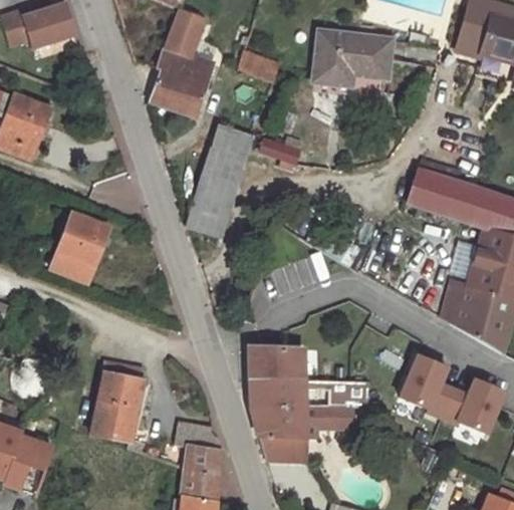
[(481,47),(482,43),(490,12),(513,18),(513,2),(505,0),(467,0),(457,40),(481,47)]
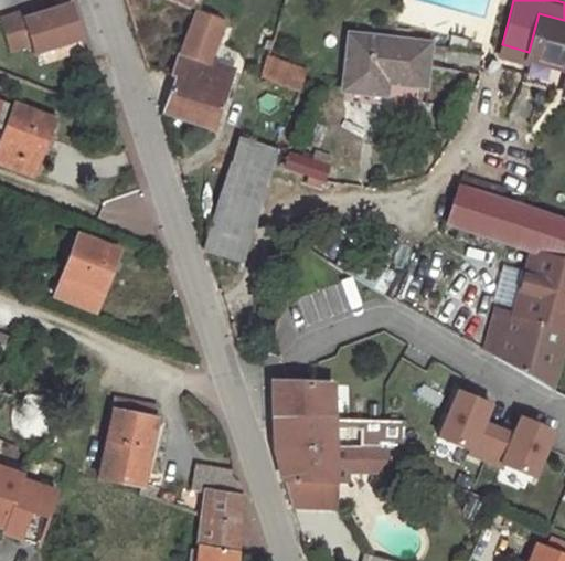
[(19,9),(0,14),(0,32),(4,48),(27,41),(30,51),(77,36),(66,1),(21,16),(19,9)]
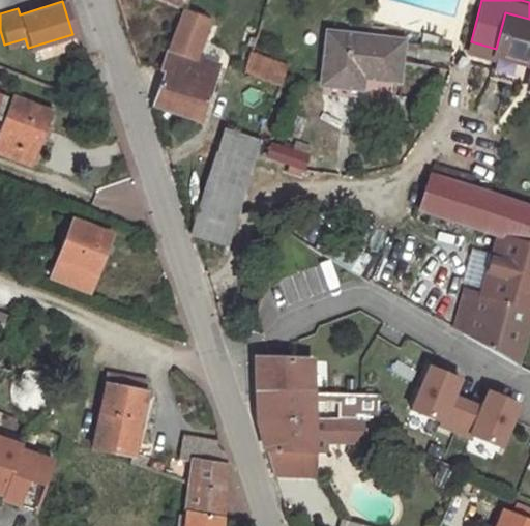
[(209,18),(183,8),(170,47),(194,56),(209,18)]
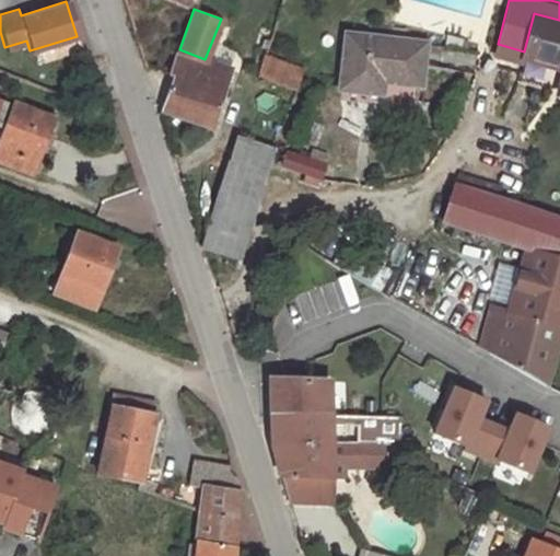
[(559,20),(534,13),(525,47),(559,56),(559,81),(558,90),(559,90),(559,20)]
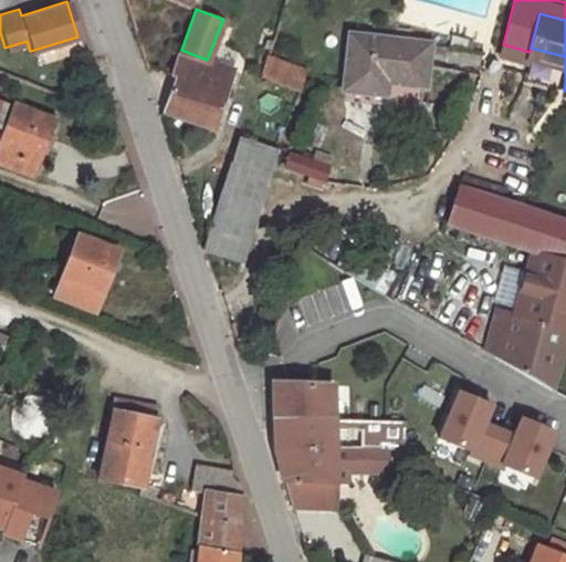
[(427,42),(350,33),(344,85),(368,87),(369,75),(385,77),(421,82),(427,42)]
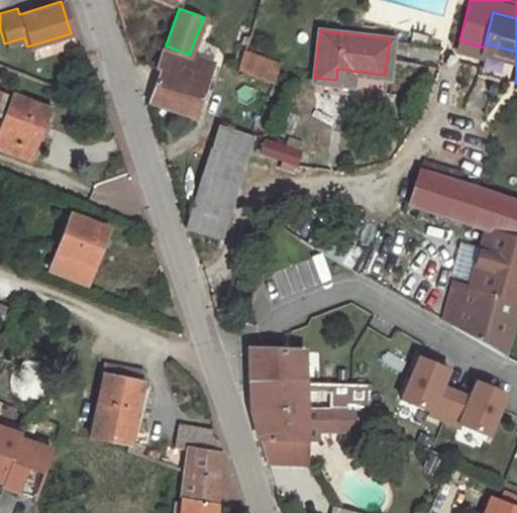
[(161,68),(148,100),(194,115),(213,64),(189,55),(166,45),(159,67),(161,68)]
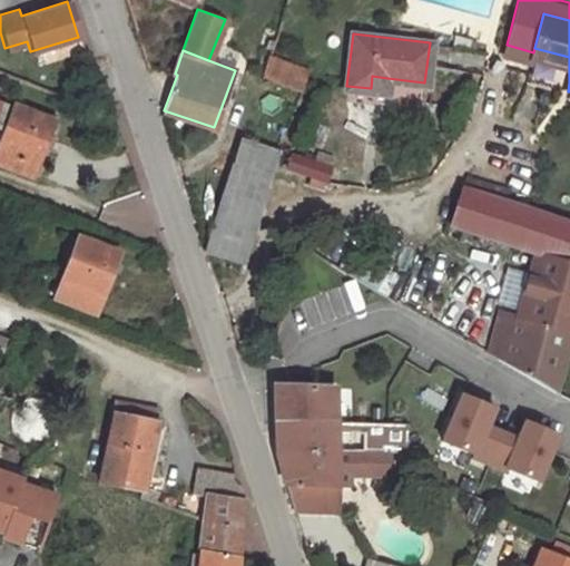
[(308,68),(268,54),(262,75),(301,89),(308,68)]
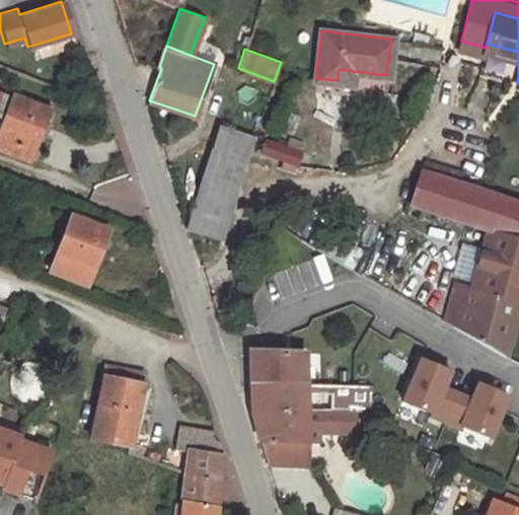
[(352,82),(353,71),(339,69),(338,80),(352,82)]
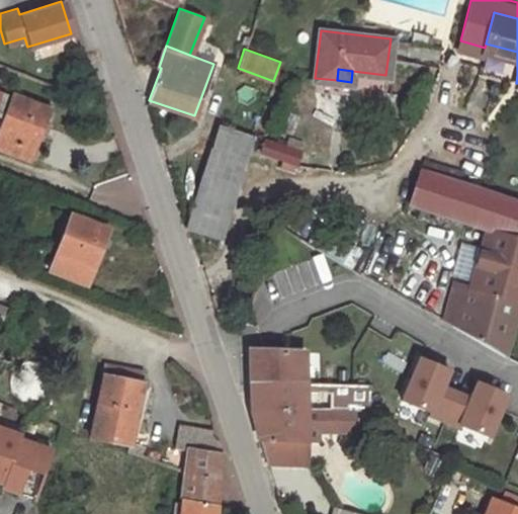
[(14,94),(50,108),(53,101),(16,87),(14,94)]
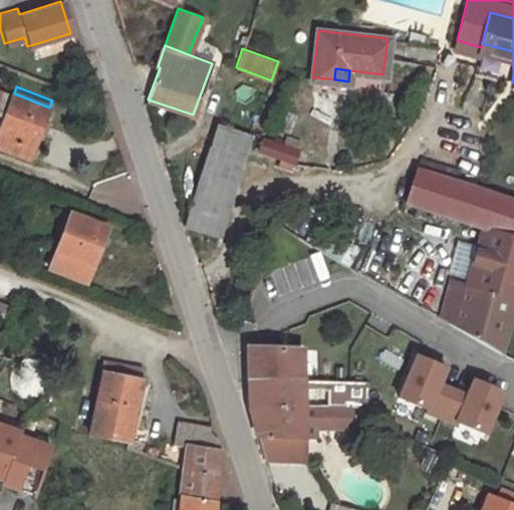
[(0,147),(29,158),(49,107),(14,93),(0,131),(0,147)]
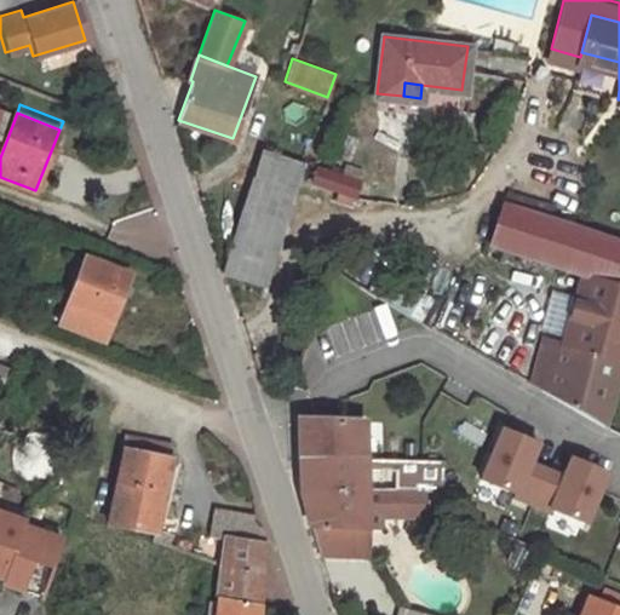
[(281,130),(271,126),(263,147),(302,160),(309,139),(281,130)]
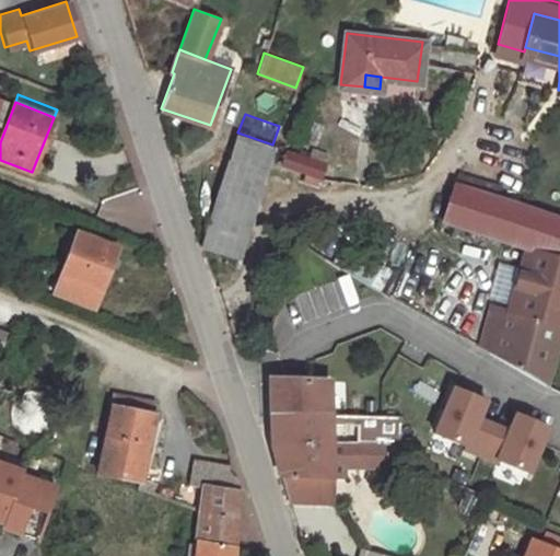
[(237,132),(203,241),(202,245),(238,256),(272,145),(237,132)]
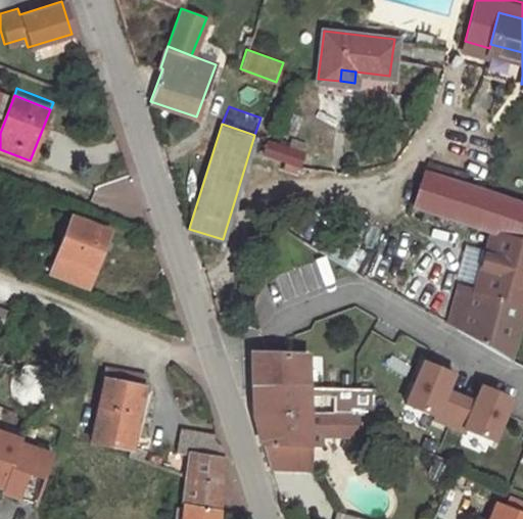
[(301,150),(268,139),(263,151),(297,162),(301,150)]
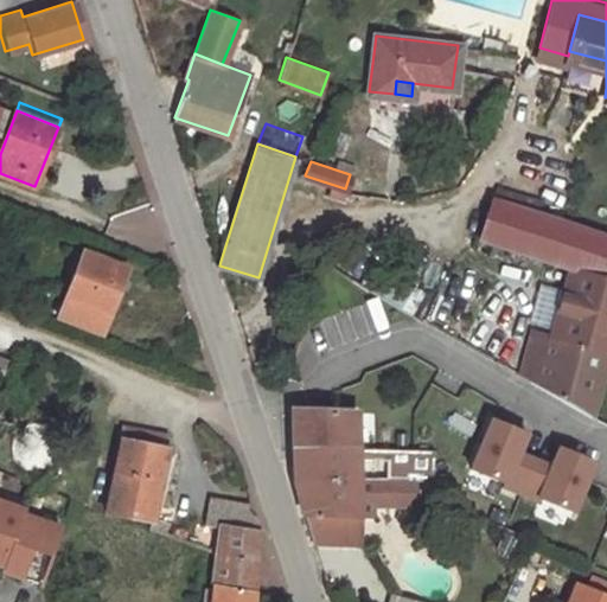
[(480,235),(504,243),(582,270),(563,338),(549,333),(535,383),(589,415),(606,351),(606,236),(491,198),(480,235)]
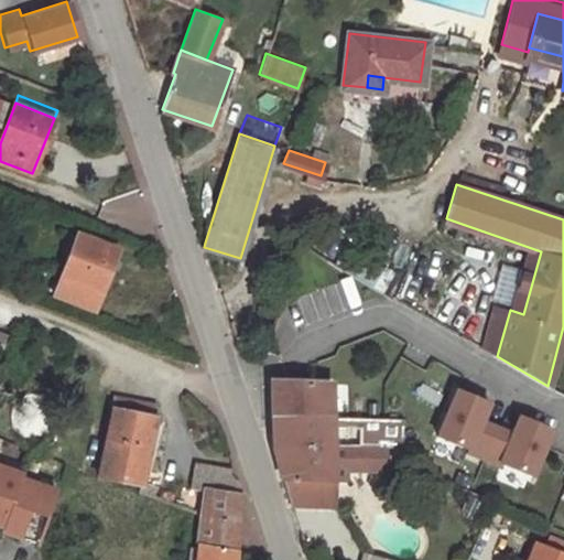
[(117,247),(77,233),(54,292),(95,308),(117,247)]
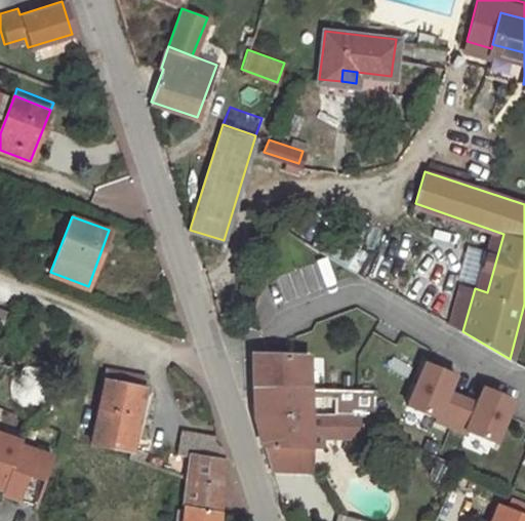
[(475,288),(460,284),(449,323),(462,331),(475,288)]
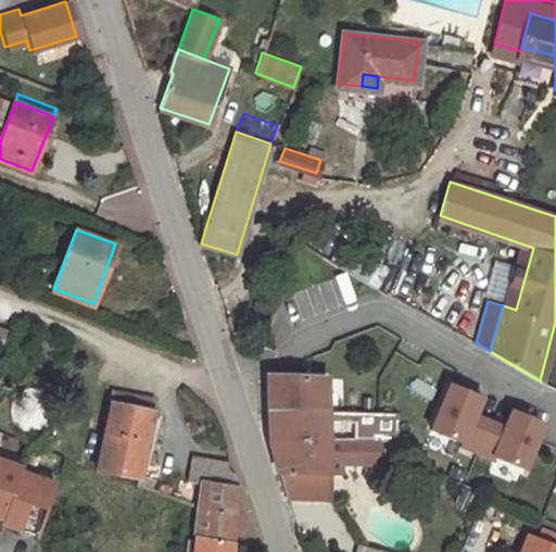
[(267,374),(268,410),(327,411),(326,376),(267,374)]
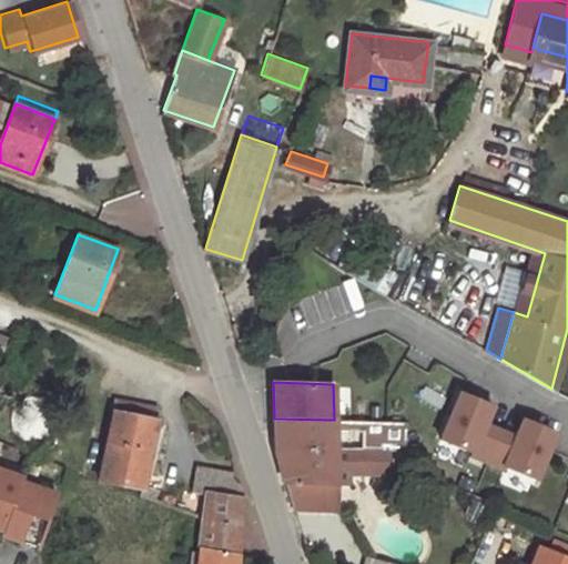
[(492,404),(459,391),(439,437),(470,451),(469,453),(501,466),(503,464),(535,477),(555,431),(523,418),(515,435),(484,423),(492,404)]
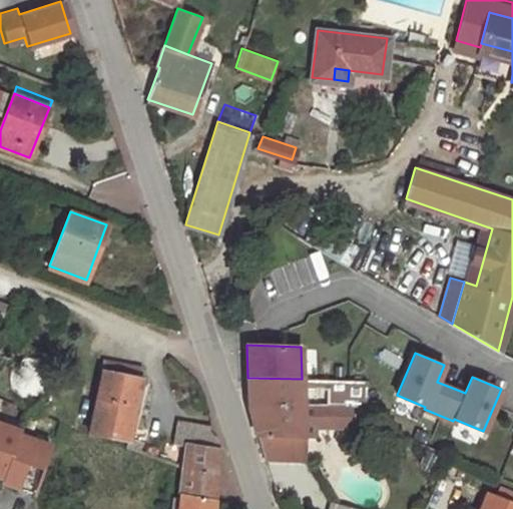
[(102,370),(89,430),(129,439),(141,377),(102,370)]
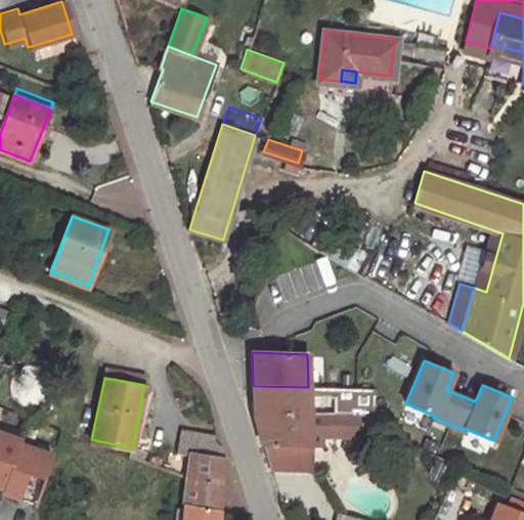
[(308,387),(253,386),(253,407),(270,468),(309,469),(309,446),(308,387)]
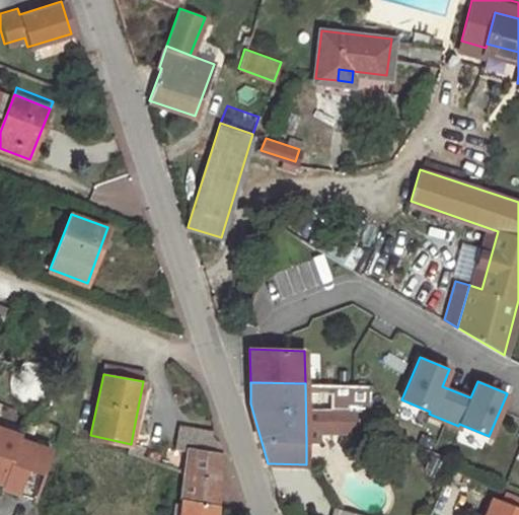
[(369,384),(305,383),(306,442),(320,442),(320,431),(355,430),(368,431),(369,384)]
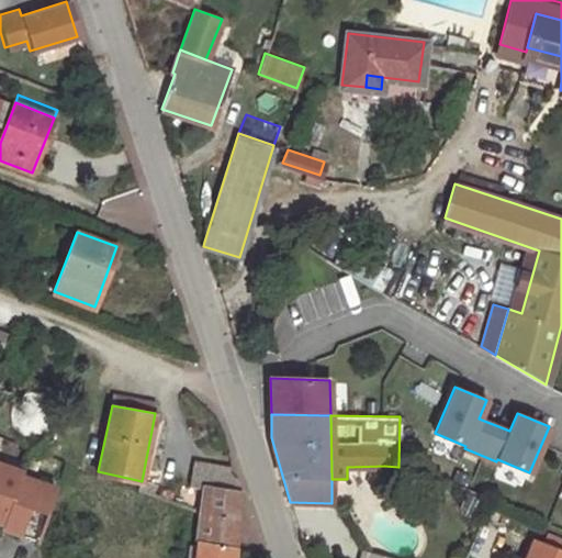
[(48,512),(57,486),(22,473),(23,470),(0,461),(0,520),(4,521),(2,525),(21,532),(30,505),(48,512)]
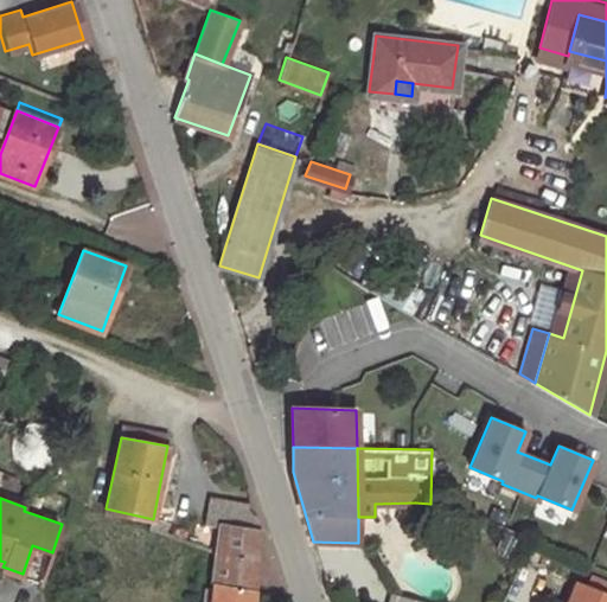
[(259,522),(256,513),(213,507),(210,523),(221,525),(259,531),(259,522)]
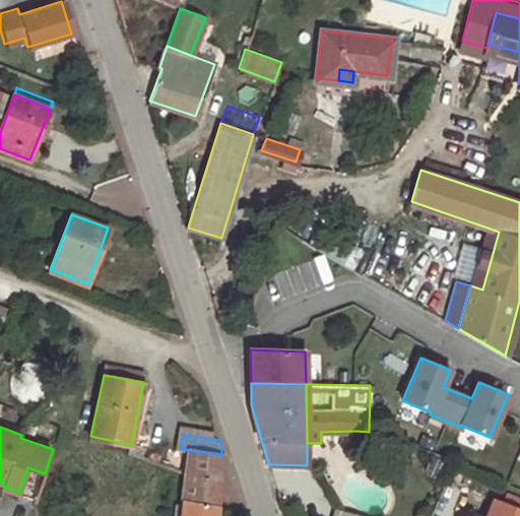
[(131,445),(130,451),(144,457),(146,451),(131,445)]
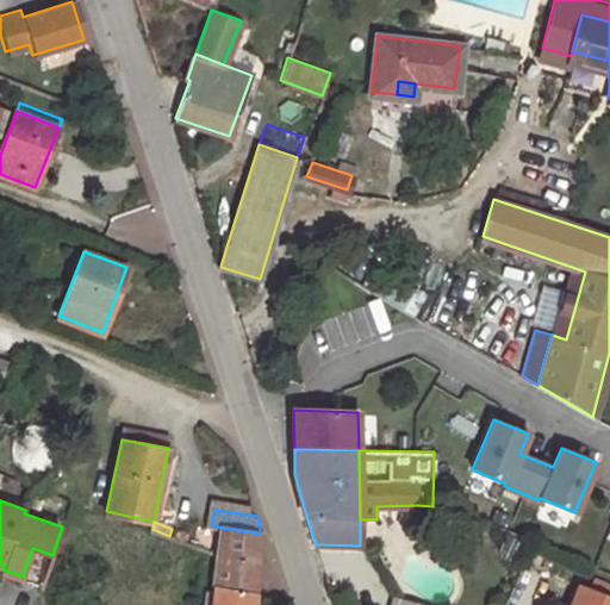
[(254,592),(260,534),(222,528),(219,555),(217,569),(216,586),(254,592)]
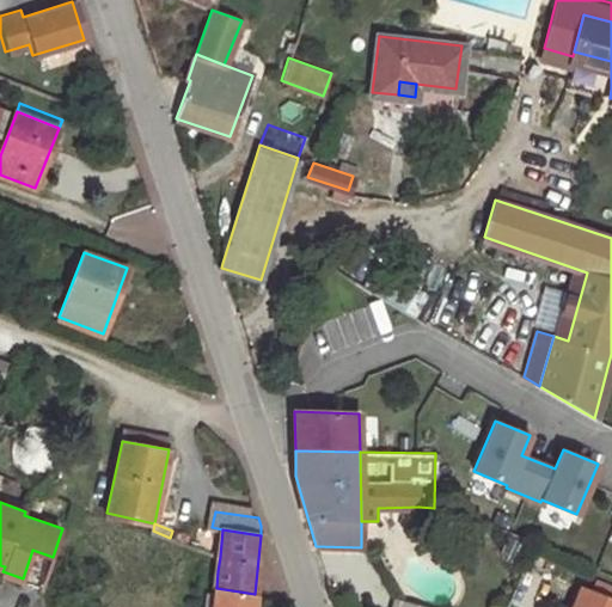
[(32,550),(23,578),(43,586),(53,557),(32,550)]
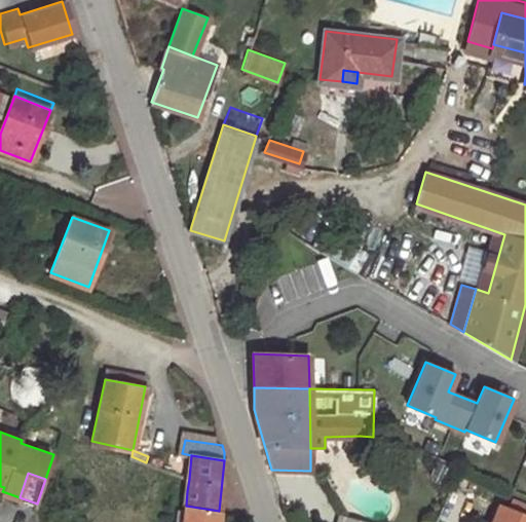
[(189,479),(179,475),(176,489),(187,491),(189,479)]
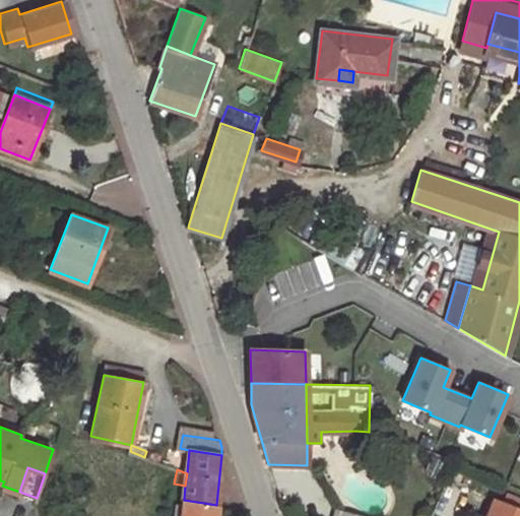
[(502,503),(519,511),(519,499),(506,493),(502,503)]
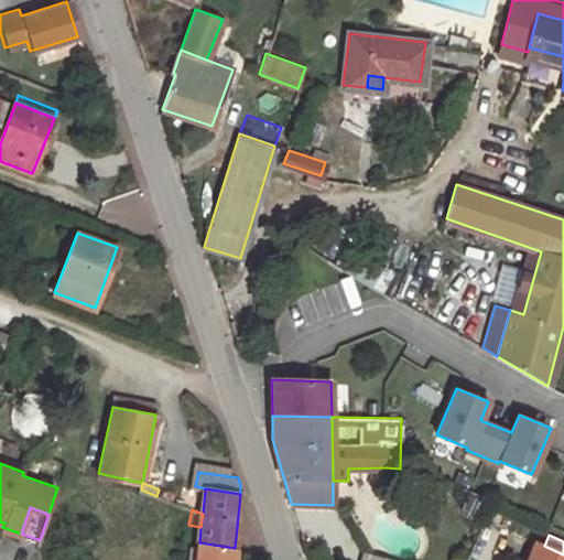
[(563,559),(563,555),(544,546),(534,541),(527,559),(563,559)]
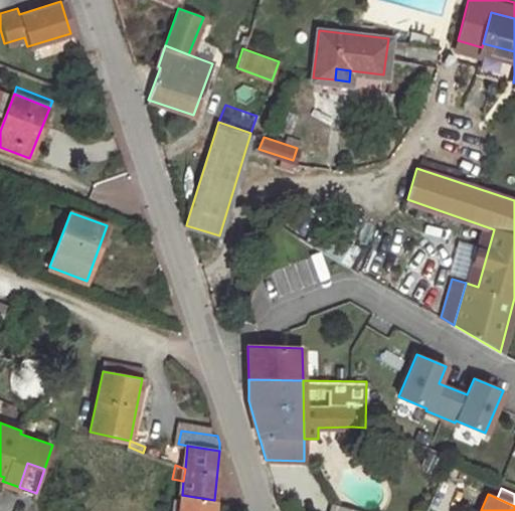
[(212,510),(214,500),(182,495),(179,510),(212,510)]
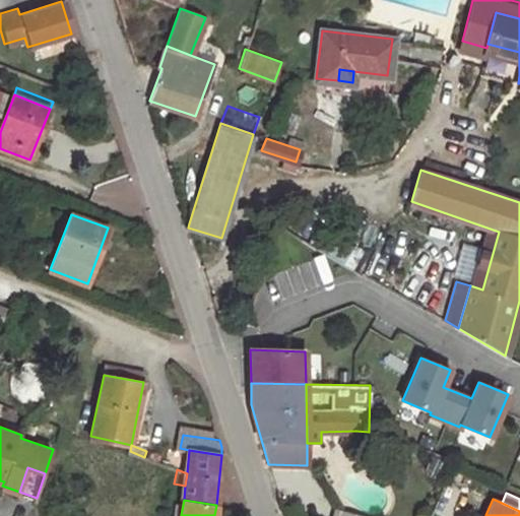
[(332,515),(370,515),(334,507),(332,515)]
